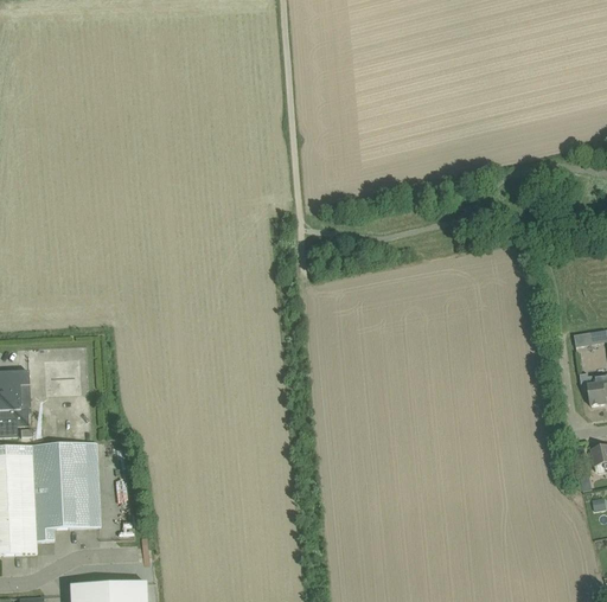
[(596,330),(592,331),(593,341),(602,339),(600,328),(596,330)]
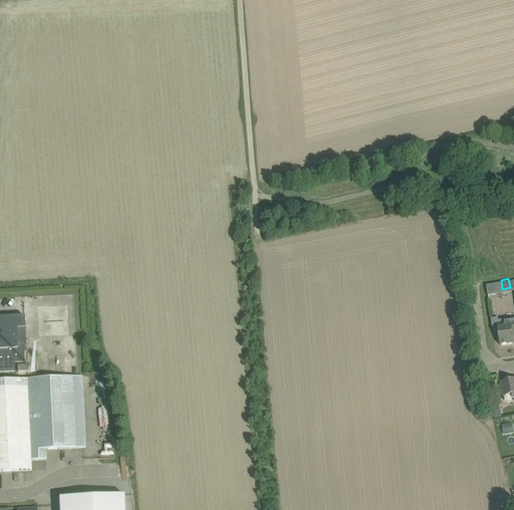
[(0,368),(15,368),(15,361),(24,361),(24,346),(18,346),(17,320),(16,320),(16,313),(0,313),(0,368)]
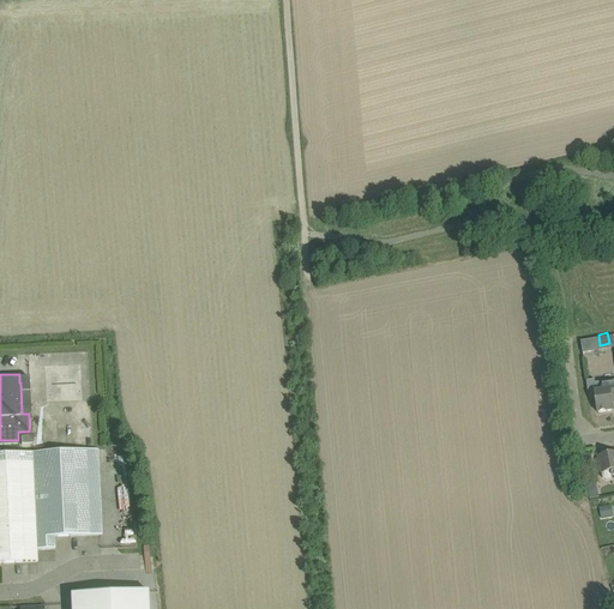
[(595,378),(588,379),(589,391),(596,390),(599,409),(613,406),(612,393),(613,393),(613,375),(601,378),(602,386),(596,387),(595,378)]
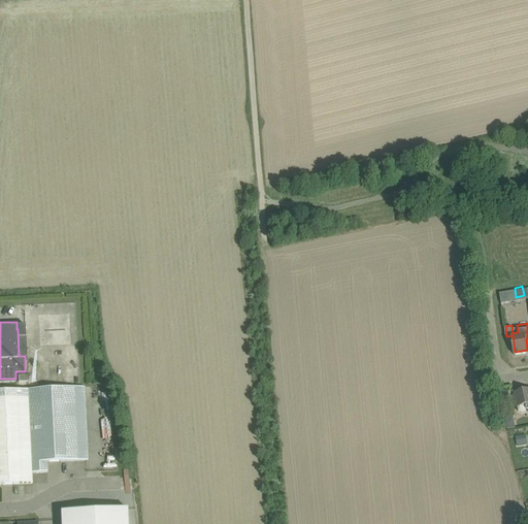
[(29,386),(32,469),(47,468),(46,458),(88,456),(85,383),(29,386)]
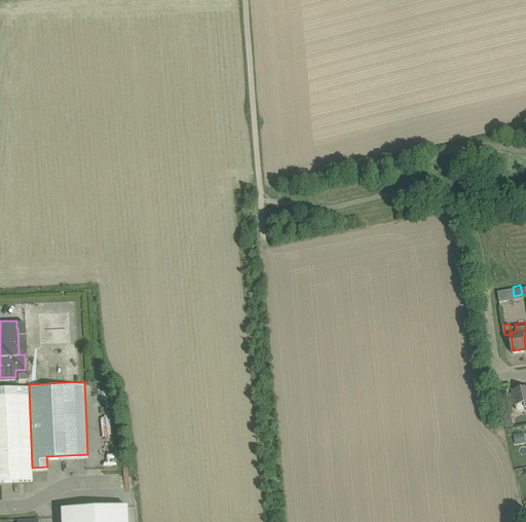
[(0,479),(33,478),(32,468),(29,384),(0,385),(0,479)]
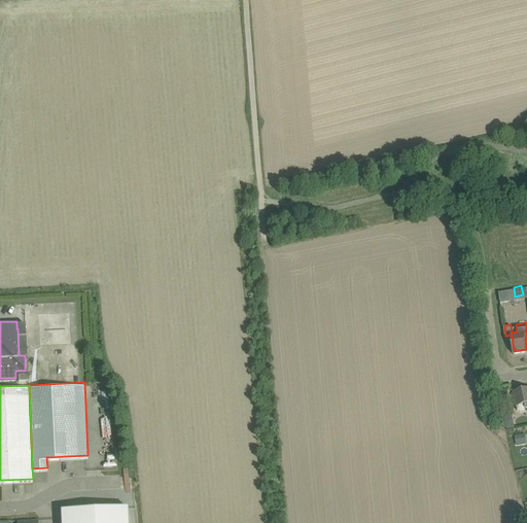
[(517,403),(525,401),(526,408),(526,407),(526,385),(514,388),(517,403)]
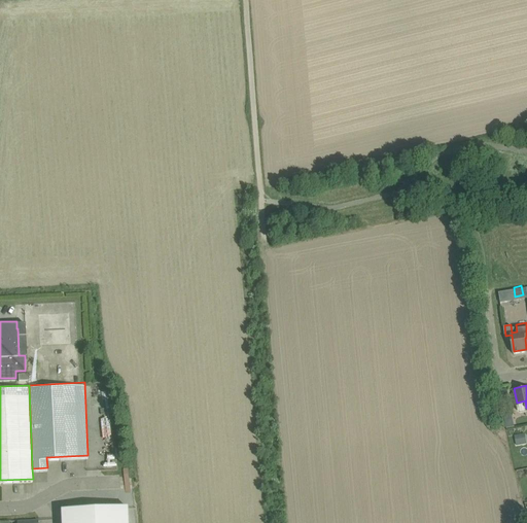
[(128,522),(128,503),(61,507),(61,508),(61,522),(128,522)]
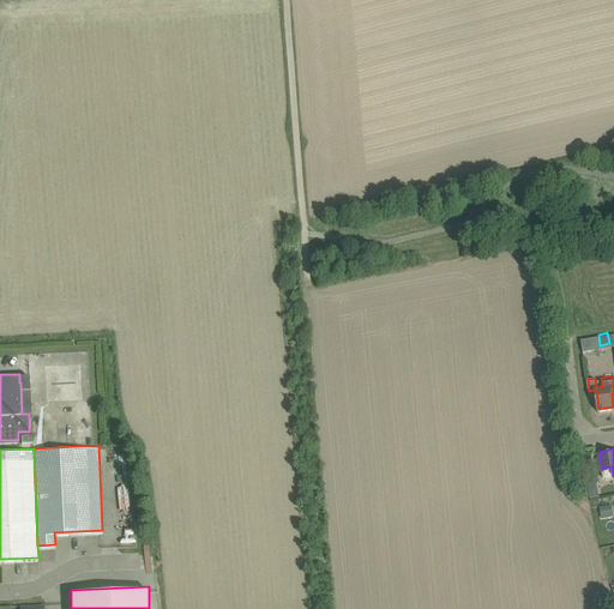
All buildings are outlined.
